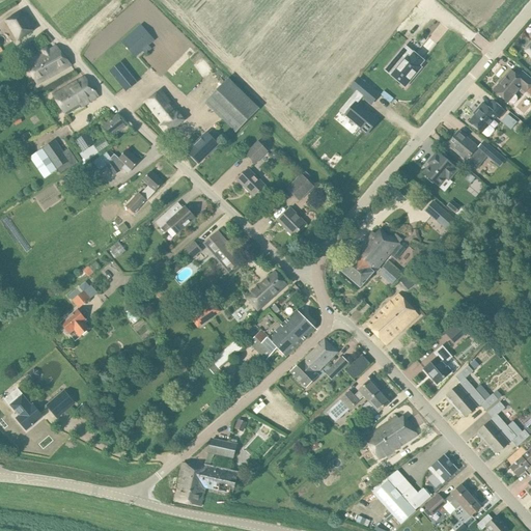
[(18,40),(33,30),(22,11),(5,21),(18,40)]
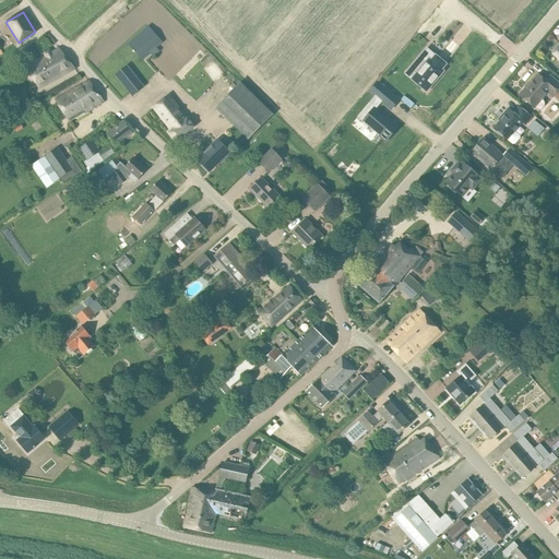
[(146,26),(127,45),(140,58),(147,51),(151,56),(157,50),(153,46),(159,40),(146,26)]
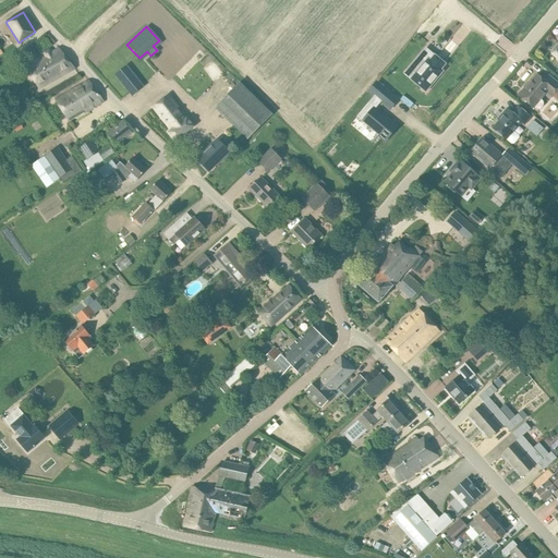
[(437,56),(445,62),(457,46),(449,40),(437,56)]
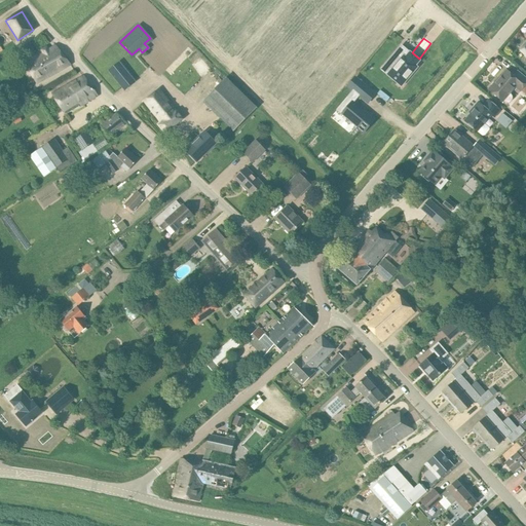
[(30,42),(22,46),(28,57),(36,52),(30,42)]
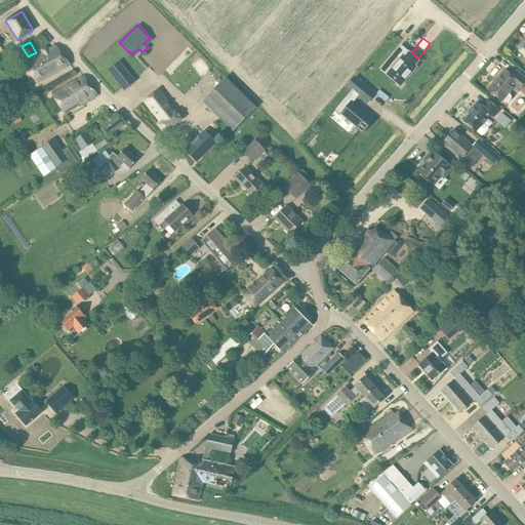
[(68,65),(56,45),(26,64),(37,83),(68,65)]
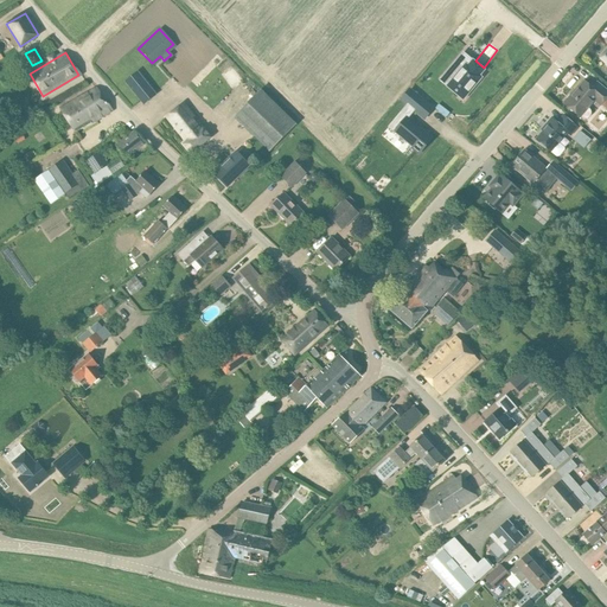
[(464,53),(440,81),(464,101),(483,78),(480,77),(485,71),(473,61),(473,62),(464,53)]
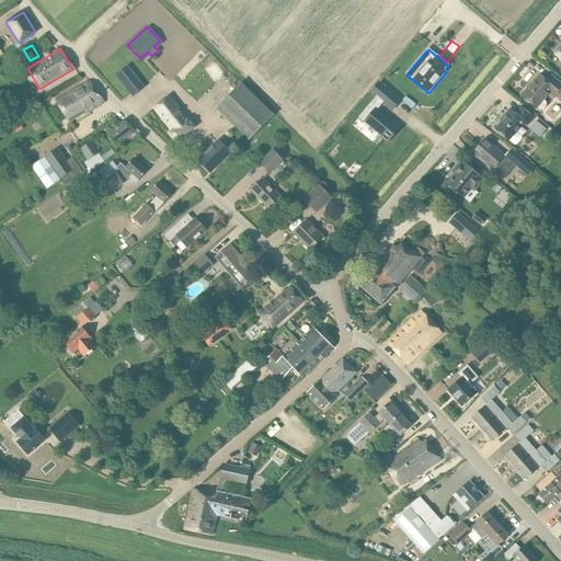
[(132,94),(144,84),(127,65),(116,73),(132,94)]
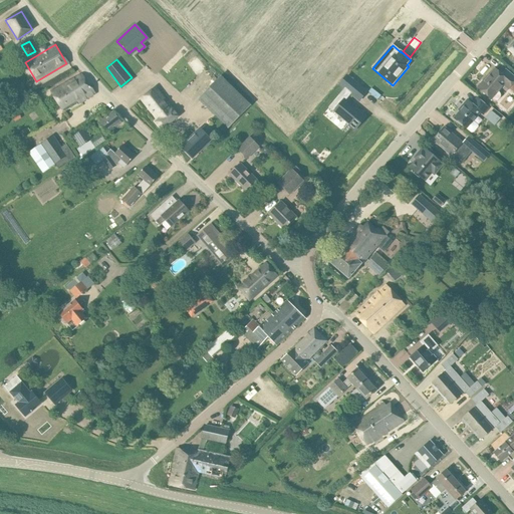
[(508,88),(513,92),(513,90),(513,76),(505,69),(500,75),(494,69),(485,80),(484,79),(477,87),(490,98),(494,100),(497,100),(499,98),(501,96),(500,93),(498,89),(503,83),(508,88)]
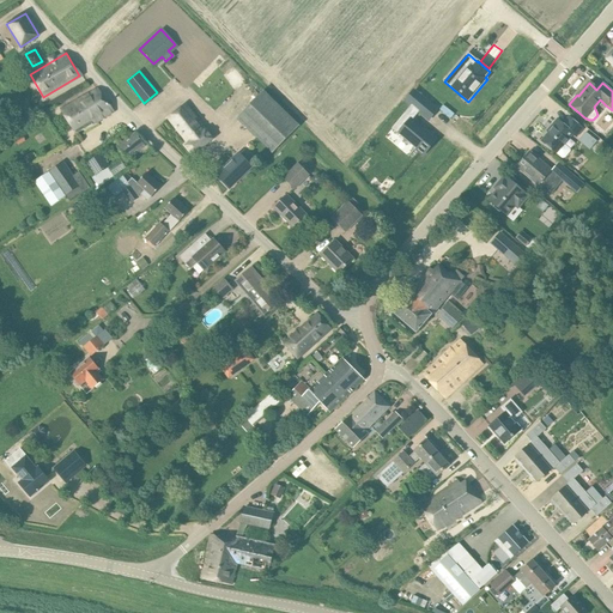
[(97,87),(61,109),(77,133),(113,111),(97,87)]
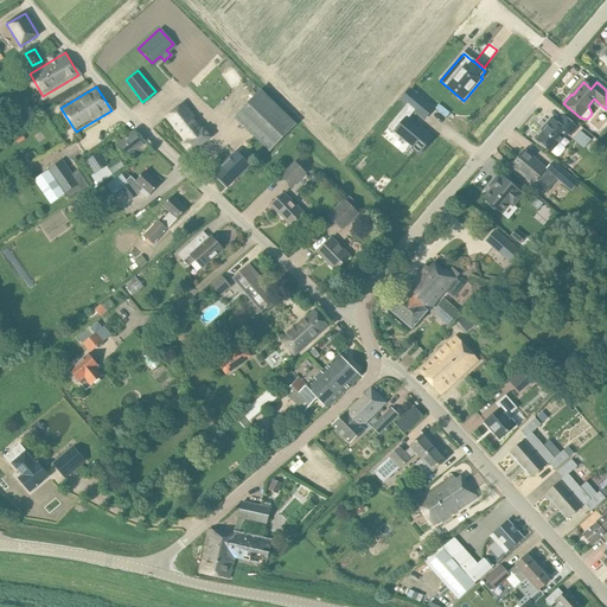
[(408,103),(389,126),(420,152),(433,136),(410,117),(416,110),(417,110),(426,101),(411,89),(402,98),(408,103)]
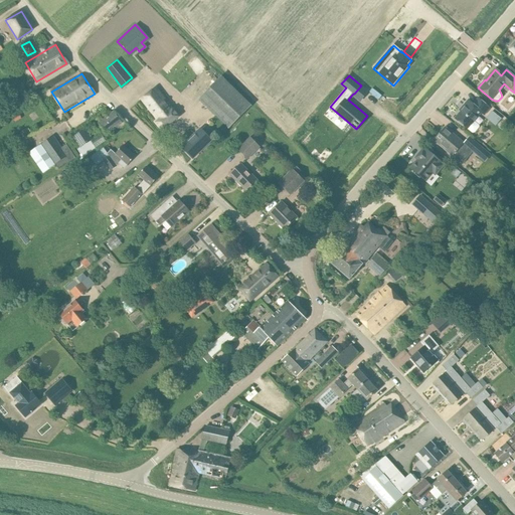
[(220,76),(198,100),(228,129),(250,106),(220,76)]
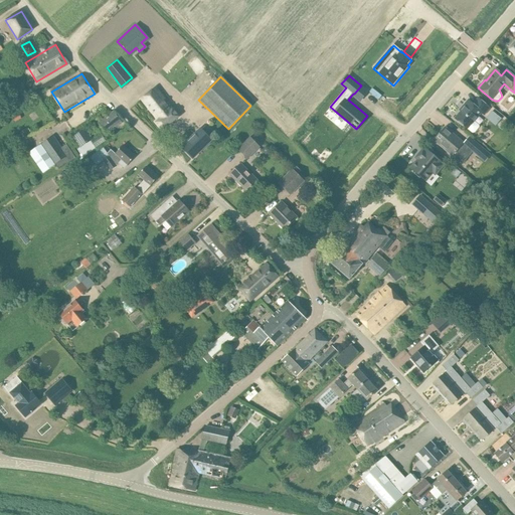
[(155,121),(162,129),(178,115),(155,88),(141,99),(158,120),(155,121)]
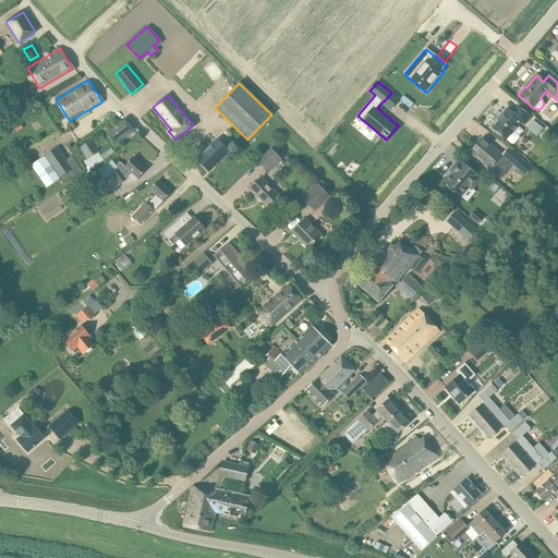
[(493,128),(506,140),(511,143),(513,143),(519,137),(519,134),(513,130),(521,122),(523,124),(531,116),(518,105),(512,112),(507,108),(501,114),(502,117),(493,128)]
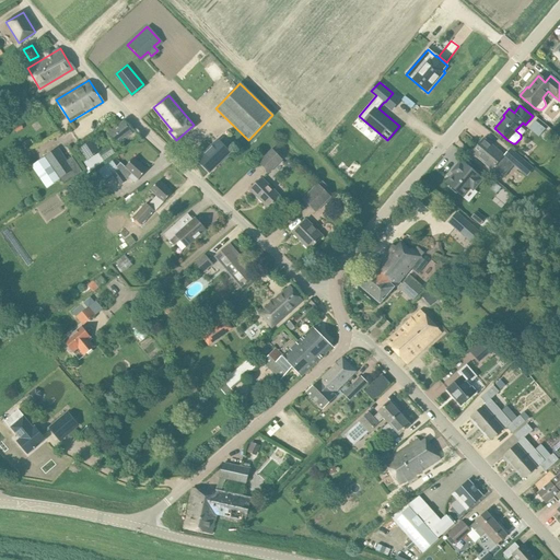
[(121,121),(107,132),(115,144),(131,132),(121,121)]
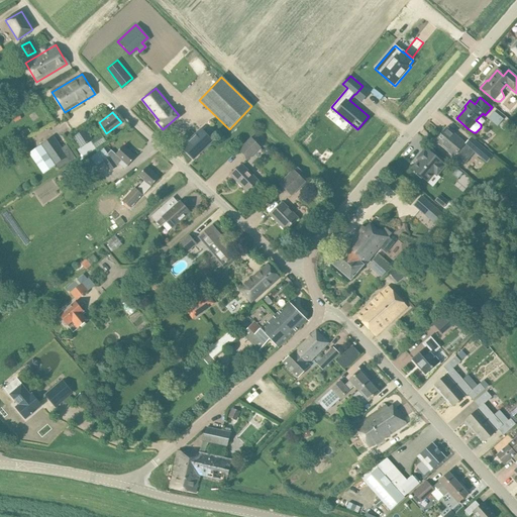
[(461,139),(446,126),(435,140),(460,162),(469,151),(470,153),(479,143),(467,133),(461,139)]
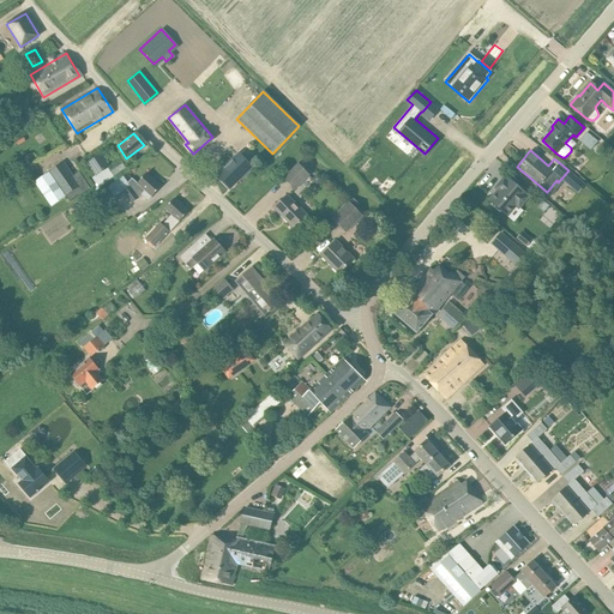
[(216,175),(229,190),(252,166),(239,152),(216,175)]
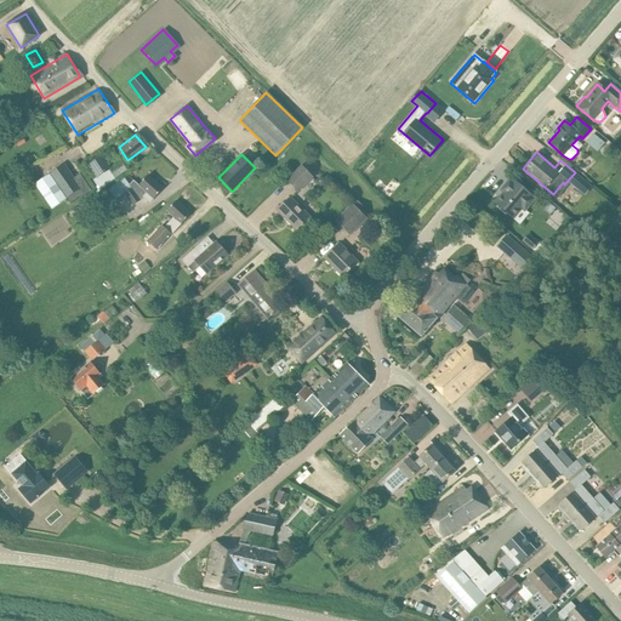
[(102,155),(89,165),(97,178),(93,180),(101,191),(117,180),(109,169),(110,167),(102,155)]
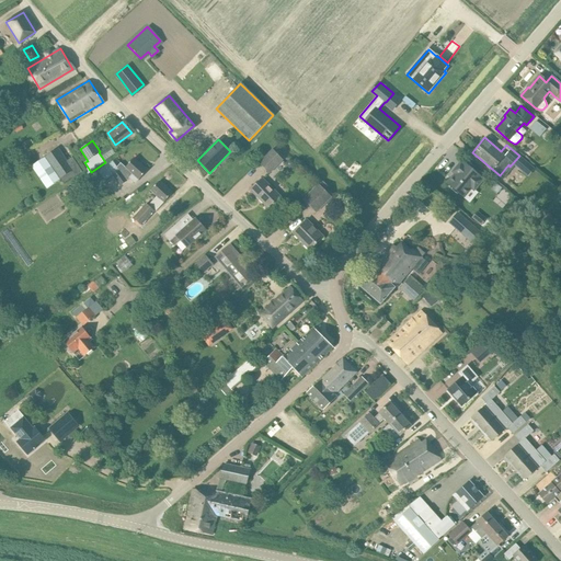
[(72,170),(59,147),(45,157),(44,157),(31,165),(47,189),(60,180),(59,179),(72,170)]
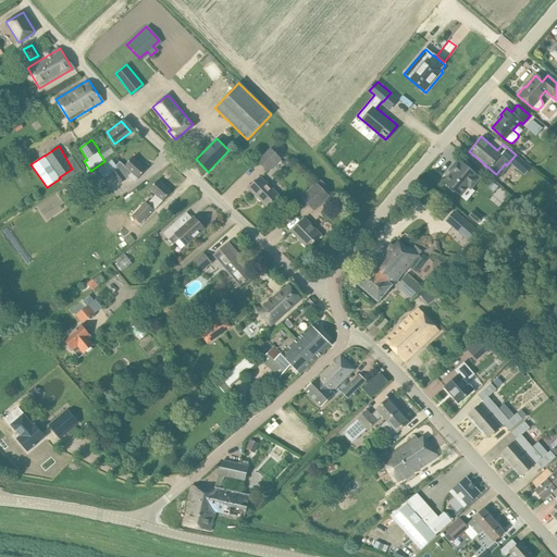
[(271,148),(257,161),(268,172),(281,159),(271,148)]
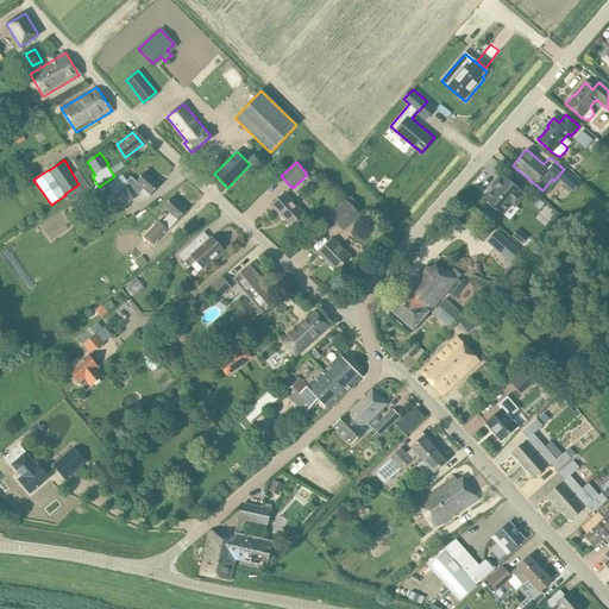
[(126,186),(121,190),(130,202),(138,196),(140,194),(146,199),(150,195),(151,195),(161,184),(145,171),(136,181),(131,177),(125,184),(126,186)]
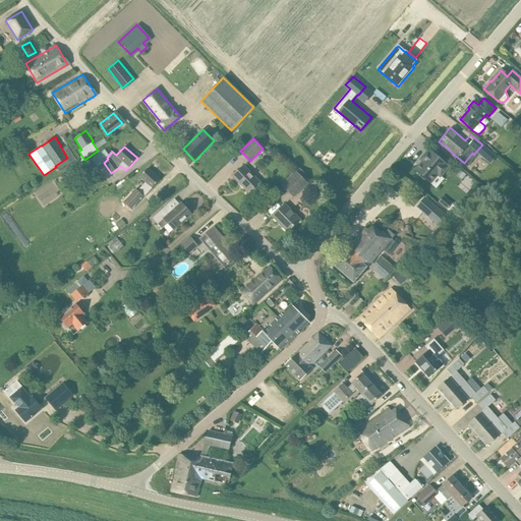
[(429,152),(427,150),(419,159),(421,161),(414,169),(420,175),(419,176),(425,180),(426,179),(430,182),(437,174),(440,176),(448,167),(446,165),(446,164),(430,151),(429,152)]
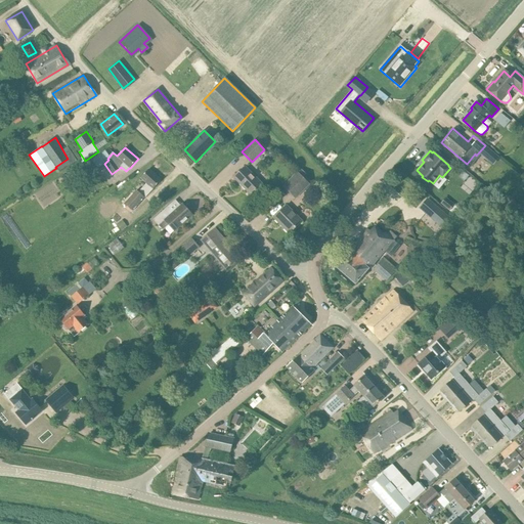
[(91,174),(97,169),(91,160),(84,165),(91,174)]
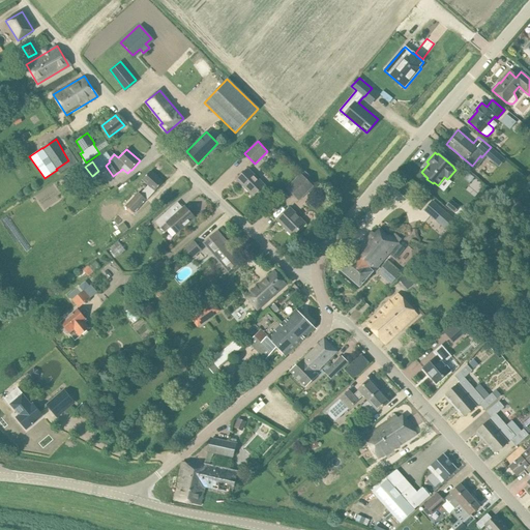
[(248,168),(236,179),(254,197),(266,185),(248,168)]
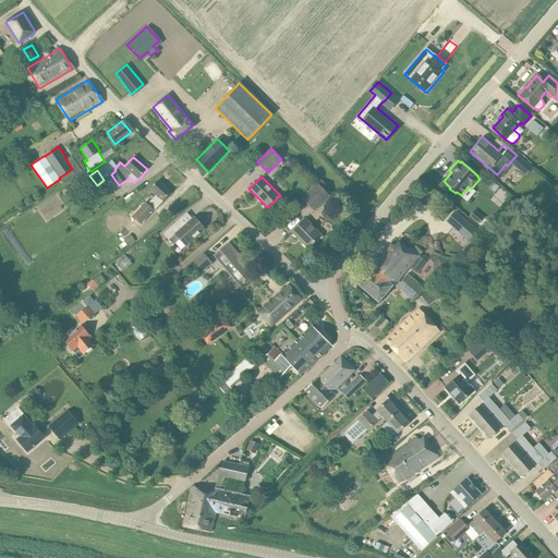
[(144,222),(164,201),(171,192),(158,180),(150,189),(155,193),(157,195),(148,204),(146,202),(135,214),(144,222)]
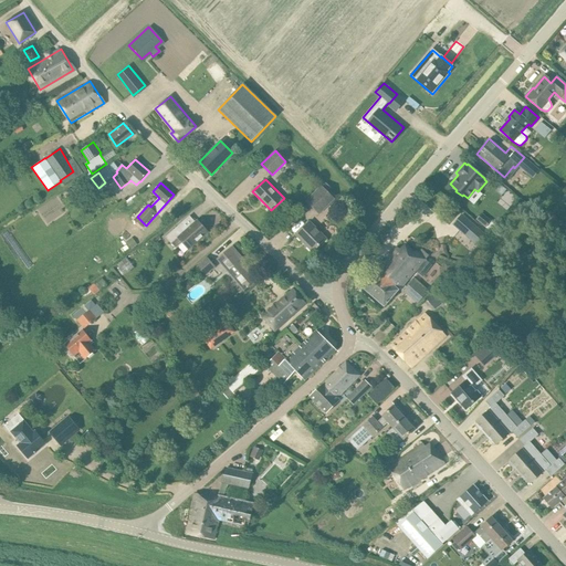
[(325,182),(306,202),(320,215),(334,199),(328,194),(333,189),(325,182)]
